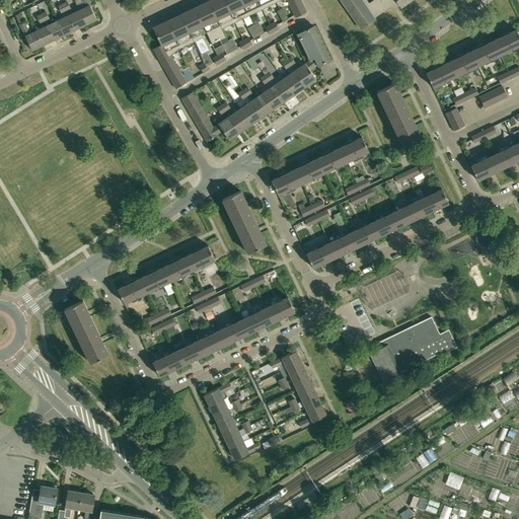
[(81,0),(85,7),(79,10),(86,23),(96,18),(87,0),(81,0)]
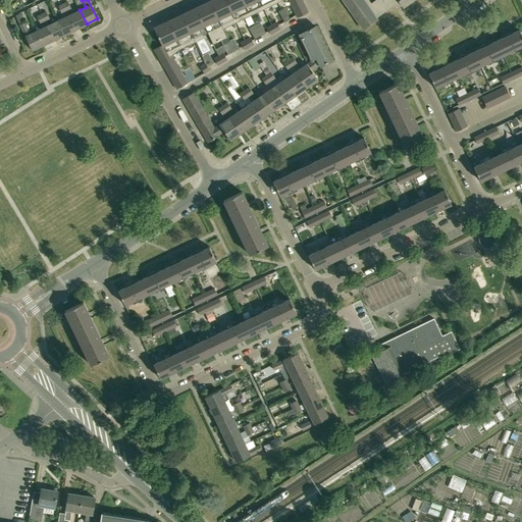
[(162,45),(154,49),(164,67),(175,61),(172,56),(179,49),(209,35),(213,44),(228,38),(223,29),(282,0),(211,0),(154,28),(162,45)]
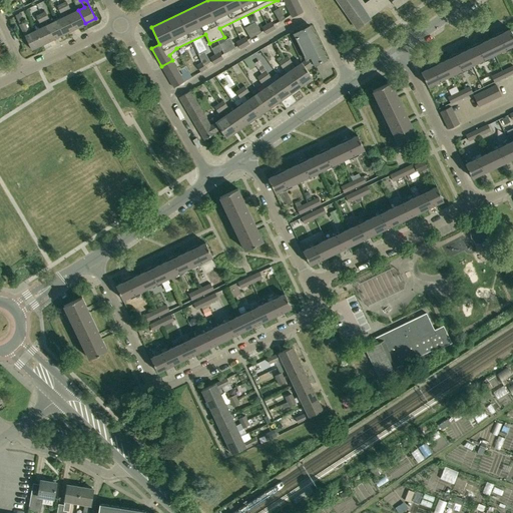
[(297,0),(288,0),(285,2),(286,4),(289,9),(299,4),(297,0)]
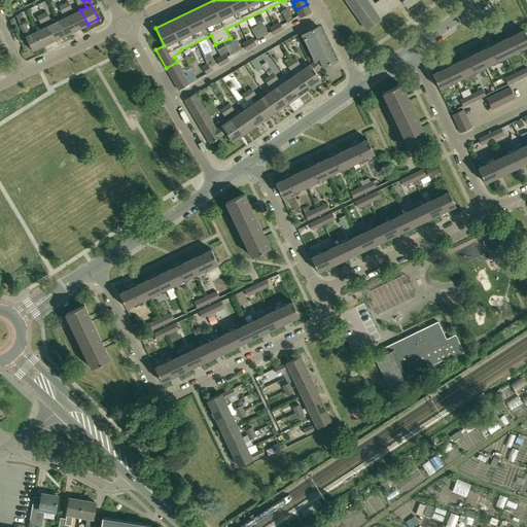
[(380,0),(375,4),(372,0),(346,0),(360,21),(366,29),(380,20),(380,19),(403,1),(407,7),(416,0),(380,0)]
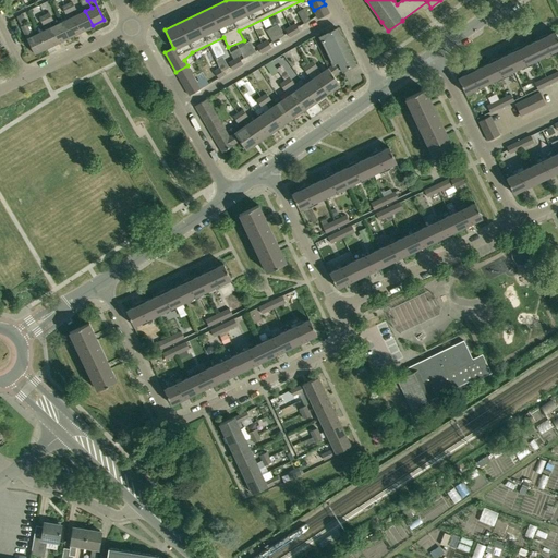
[(325,4),(314,10),(316,16),(317,19),(329,13),(325,4)]
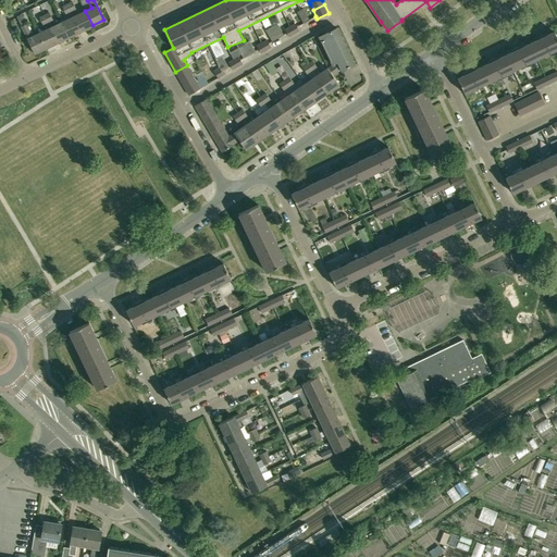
[(304,23),(309,20),(302,9),(297,12),(304,23)]
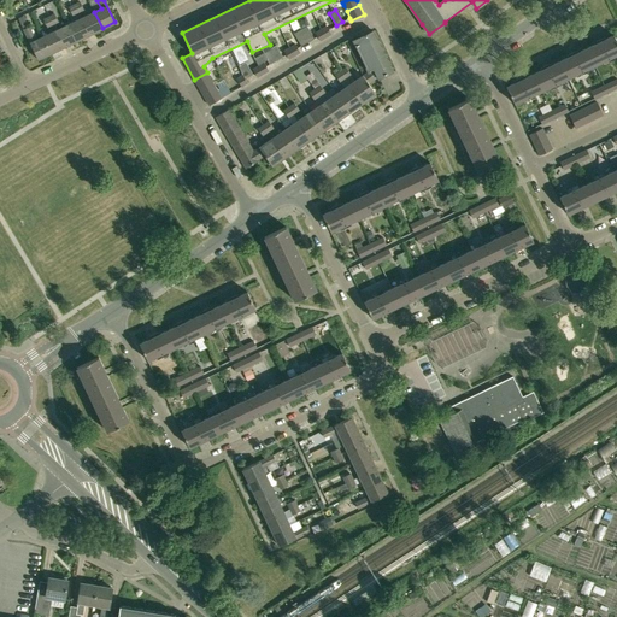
[(94,12),(82,18),(89,35),(103,28),(94,12)]
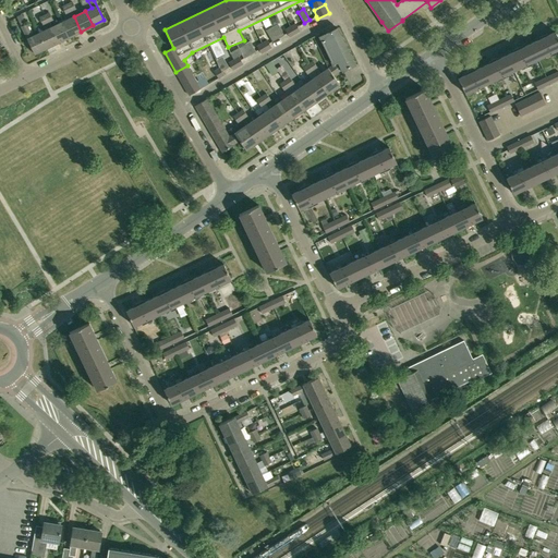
[(21,13),(16,16),(22,26),(26,24),(21,13)]
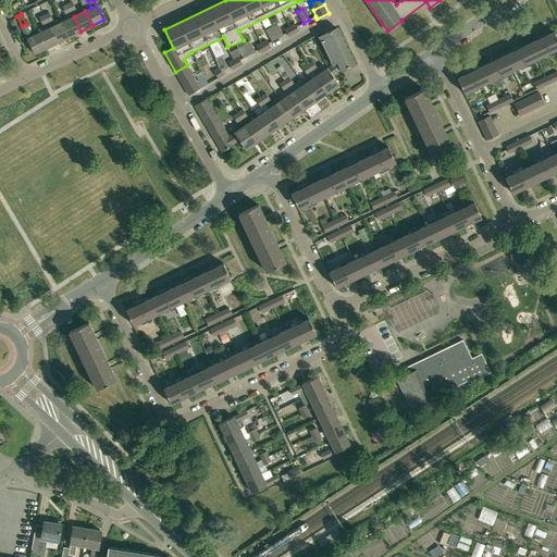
[(74,16),(62,22),(69,37),(81,32),(74,16)]
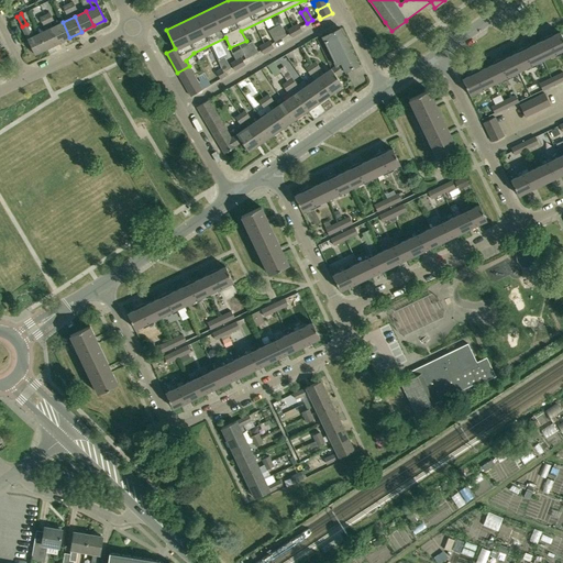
[(63,22),(51,28),(58,43),(69,37),(63,22)]
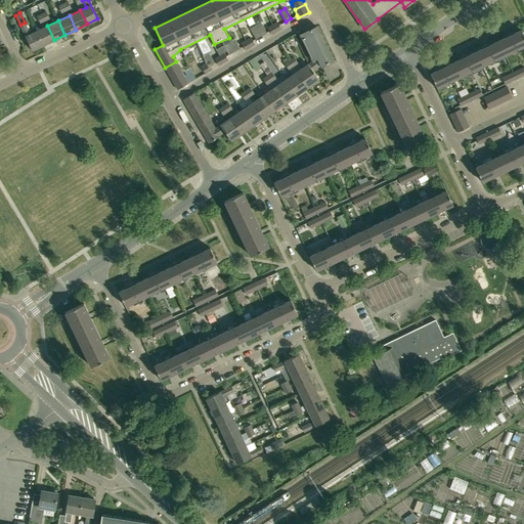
[(261,22),(255,26),(261,36),(267,33),(261,22)]
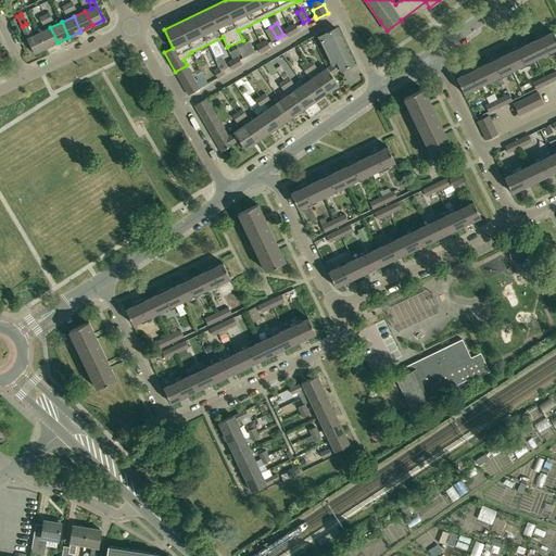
[(294,23),(289,26),(293,34),(299,30),(297,27),(297,26),(294,23)]
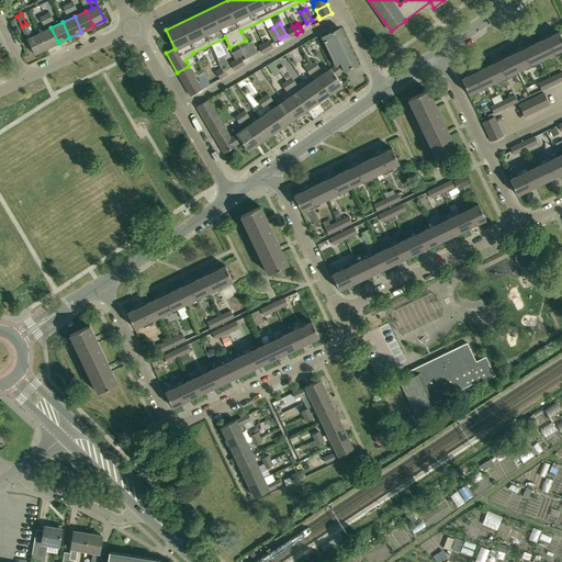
[(27,24),(22,26),(35,54),(46,48),(40,33),(33,36),(27,24)]
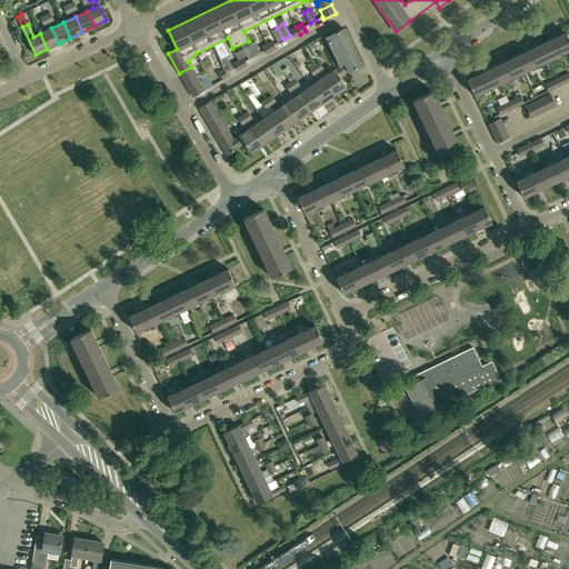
[(296,27),(291,30),(292,33),(295,38),(300,35),(296,27)]
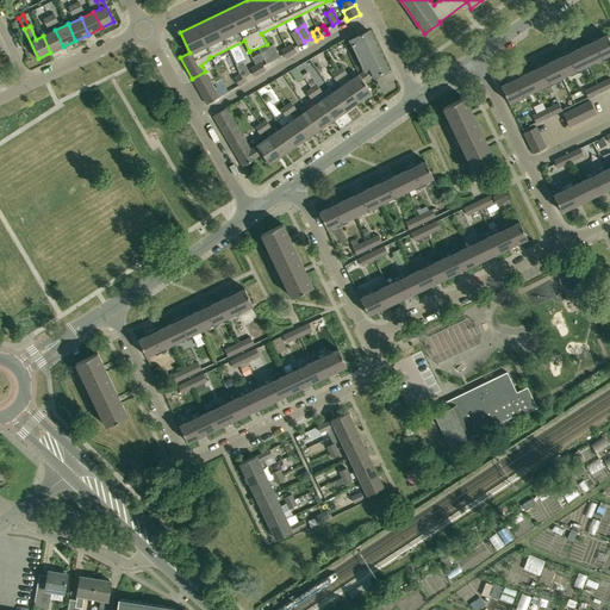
[(55,30),(43,36),(50,53),(63,47),(55,30)]
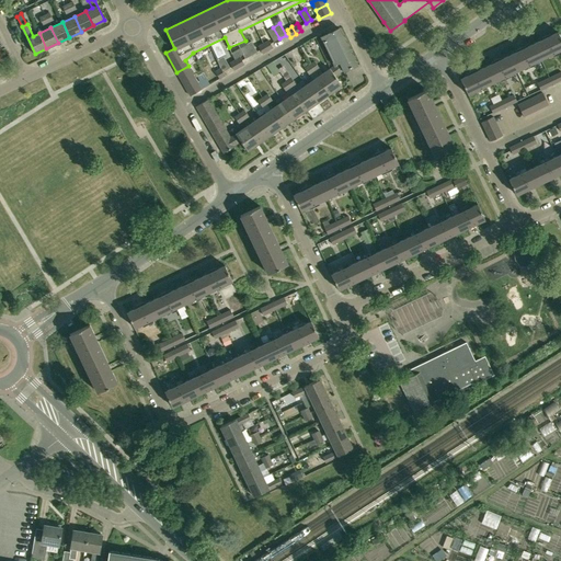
[(273,27),(267,31),(274,42),(279,38),(273,27)]
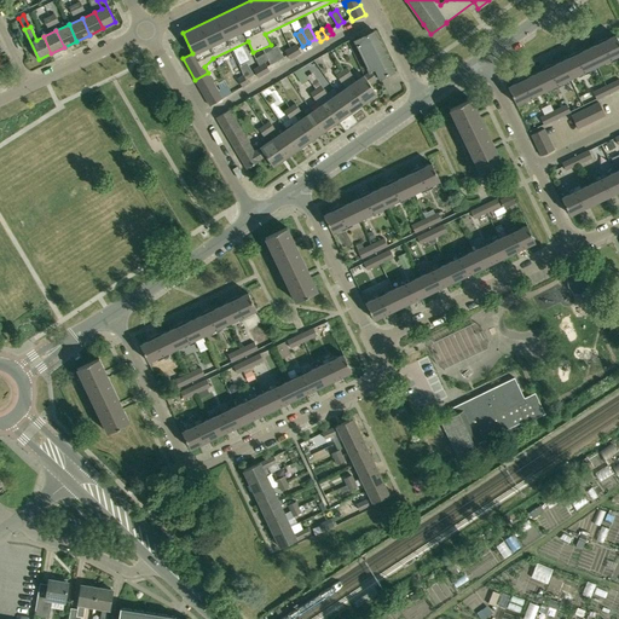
[(374,30),(354,40),(370,71),(364,75),(370,84),(379,77),(380,80),(394,73),(374,30)]
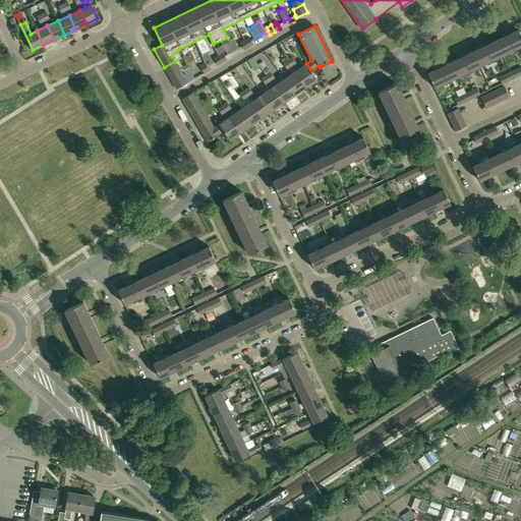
[(502,38),(495,41),(502,55),(520,45),(520,36),(518,30),(511,33),(510,32),(501,36),(502,38)]
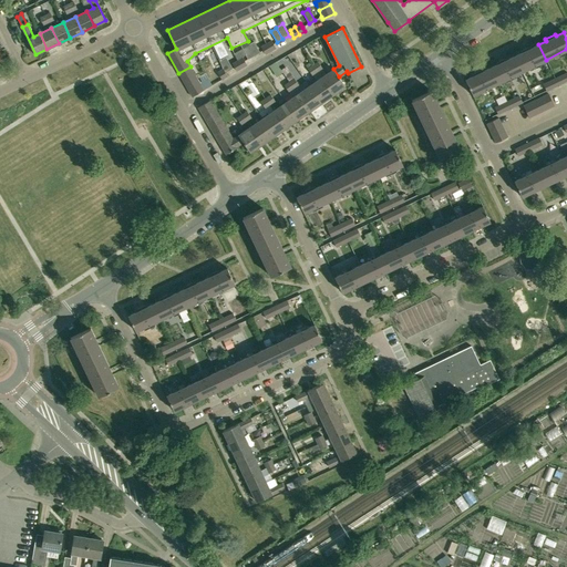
[(223,41),(213,45),(219,59),(229,54),(223,41)]
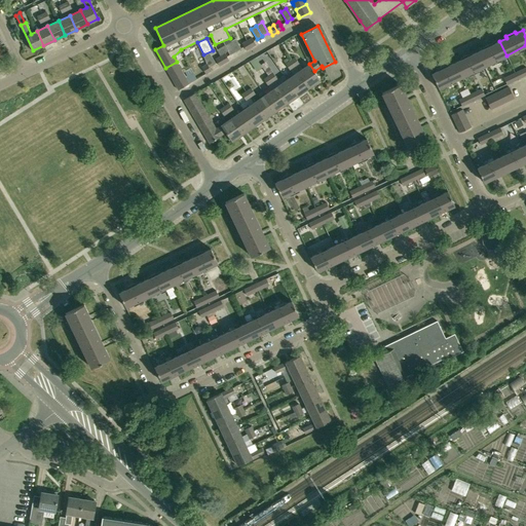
[(252,38),(247,40),(251,47),(256,44),(254,41),(252,38)]
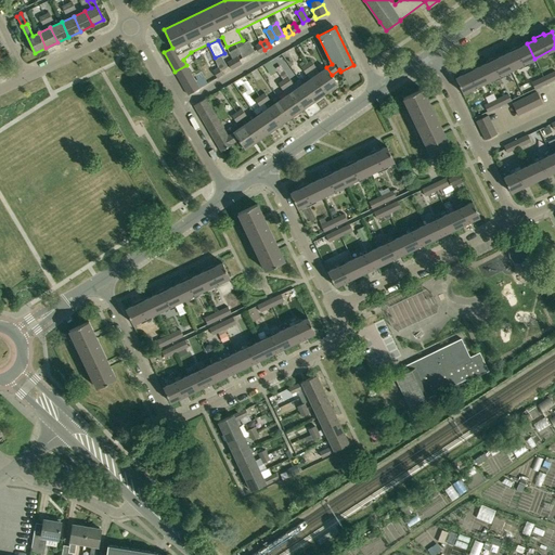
[(248,41),(243,44),(248,54),(255,51),(248,41)]
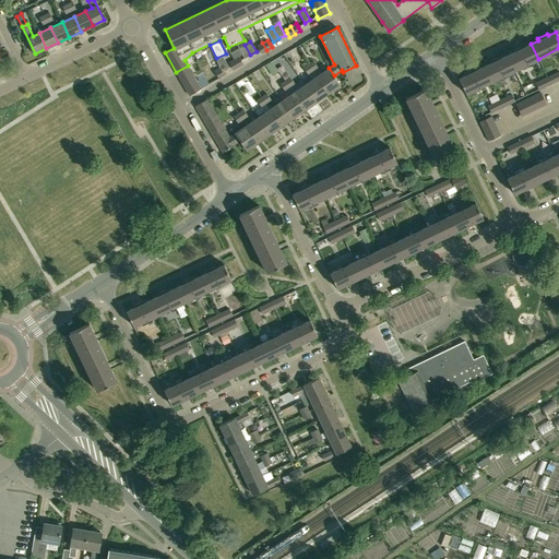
[(262,43),(258,46),(260,49),(262,54),(266,50),(262,43)]
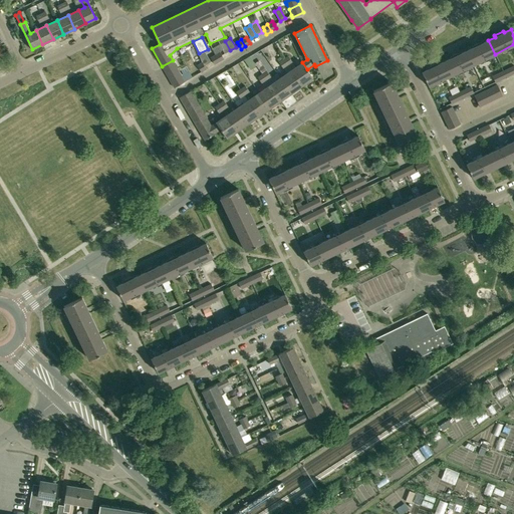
[(473,47),(467,50),(474,64),(495,54),(488,40),(482,43),(481,42),(472,46),(473,47)]
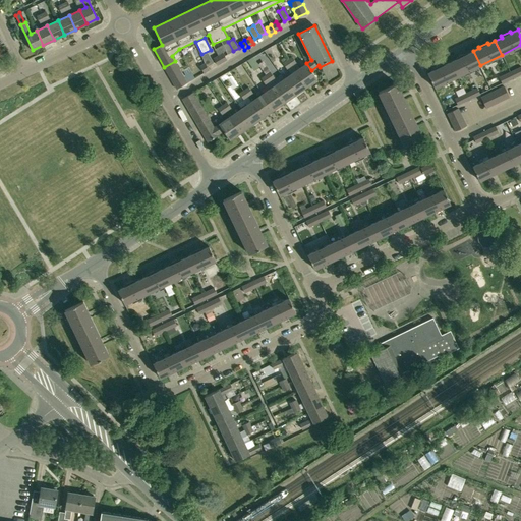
[(228,42),(222,45),(228,54),(233,51),(228,42)]
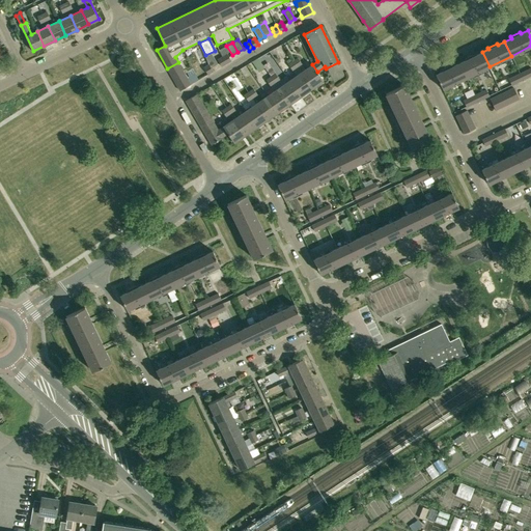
[(466,60),(459,63),(466,78),(490,66),(482,52),(475,56),(474,54),(465,58),(466,60)]
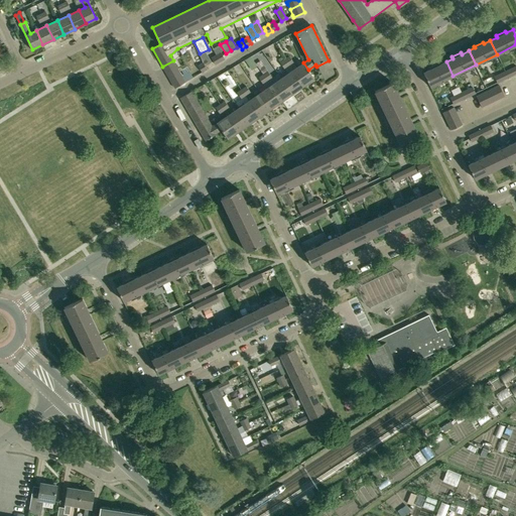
[(203,62),(205,66),(212,61),(206,51),(200,54),(204,61),(203,62)]
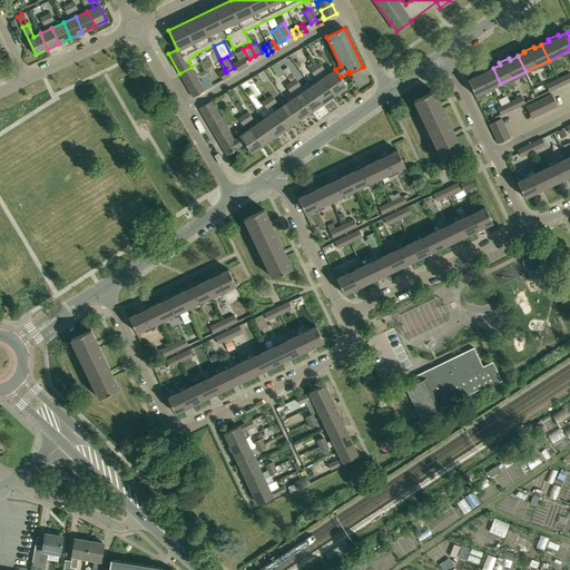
[(244,58),(238,60),(243,68),(248,65),(246,61),(244,58)]
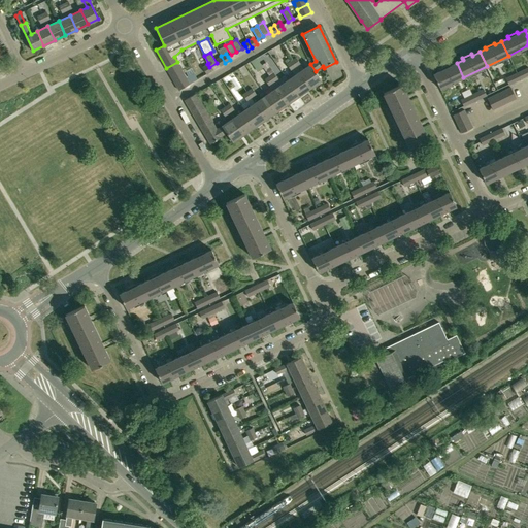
[(221,56),(217,59),(219,62),(221,66),(225,63),(221,56)]
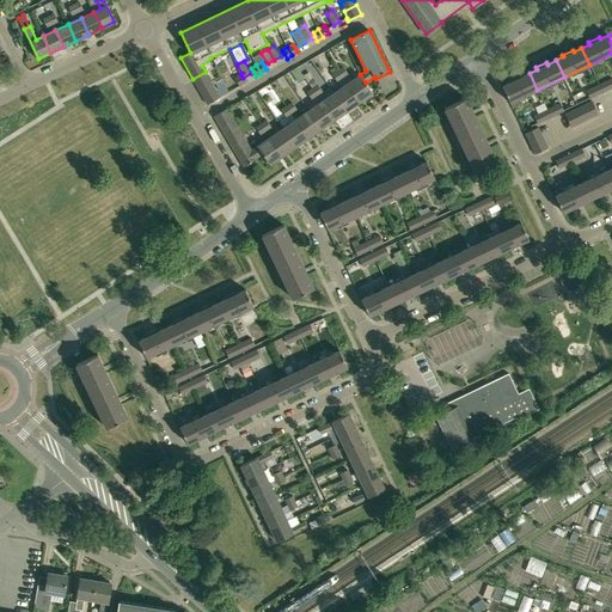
[(343,67),(337,71),(342,77),(348,73),(343,67)]
